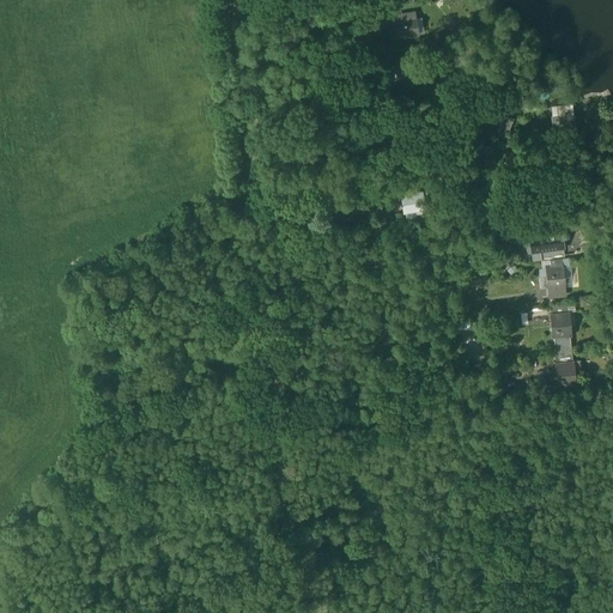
[(365,10),(366,23),(378,19),(377,8),(365,10)]
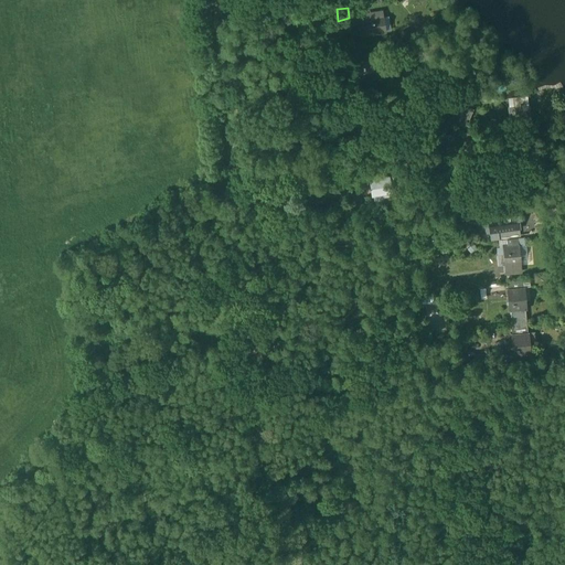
[(360,21),(362,35),(384,32),(382,18),(381,12),(370,13),(371,20),(366,20),(360,21)]
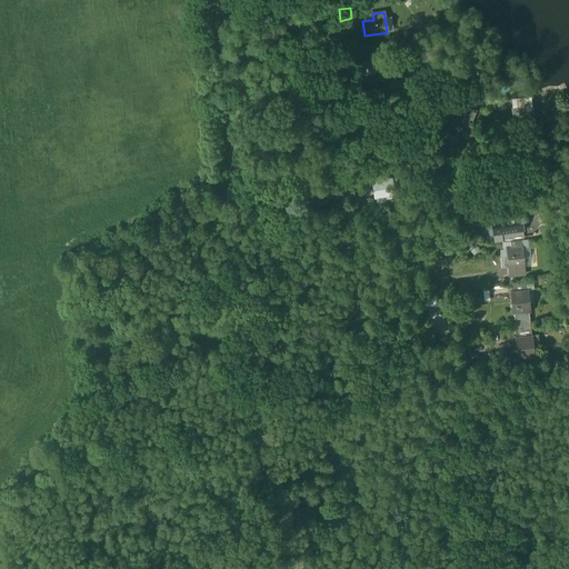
[(361,73),(362,81),(385,80),(385,79),(380,79),(379,63),(383,63),(382,62),(362,63),(362,73),(361,73)]
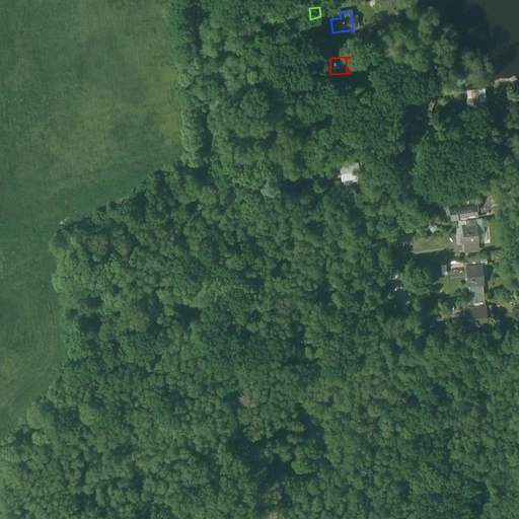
[(433,106),(433,98),(424,97),(423,105),(433,106)]
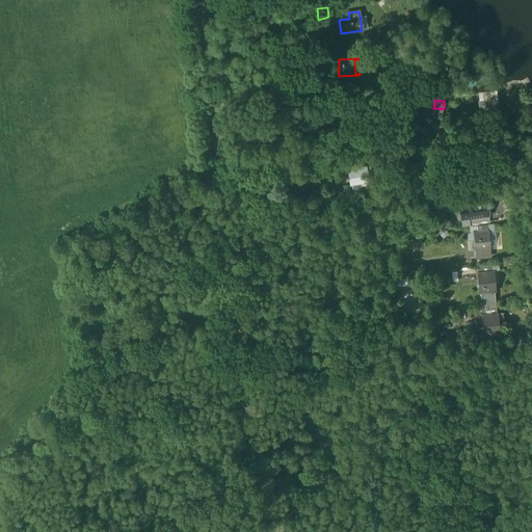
[(483,101),(484,110),(499,109),(498,100),(483,101)]
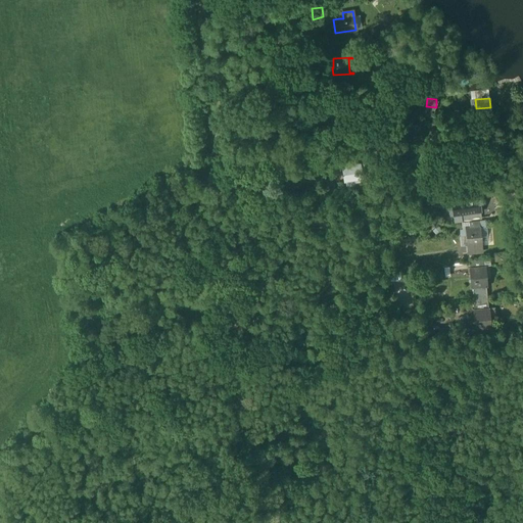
[(417,140),(416,132),(403,133),(405,142),(417,140)]
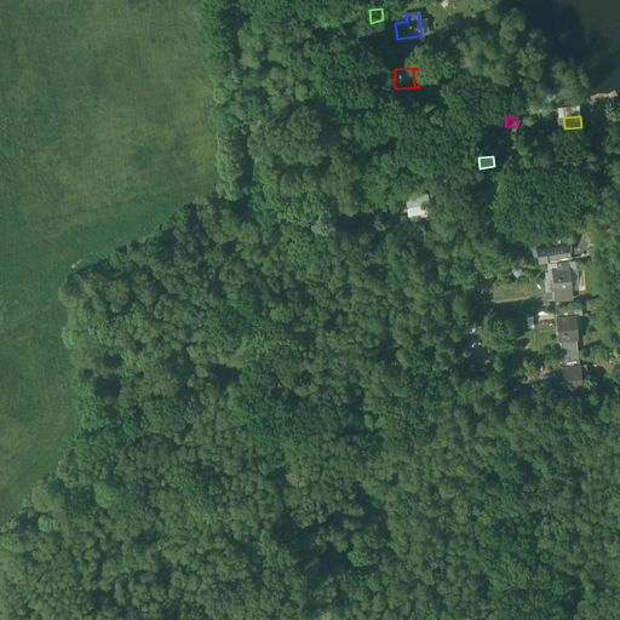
[(424,159),(425,172),(435,172),(434,159),(424,159)]
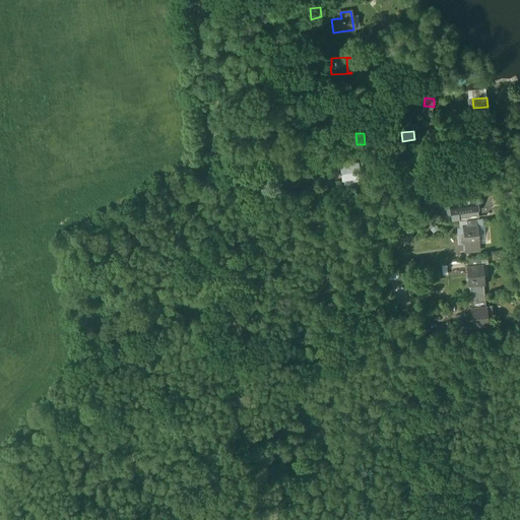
[(341,180),(341,181),(361,178),(359,164),(339,167),(339,168),(341,167),(343,180),(341,180)]
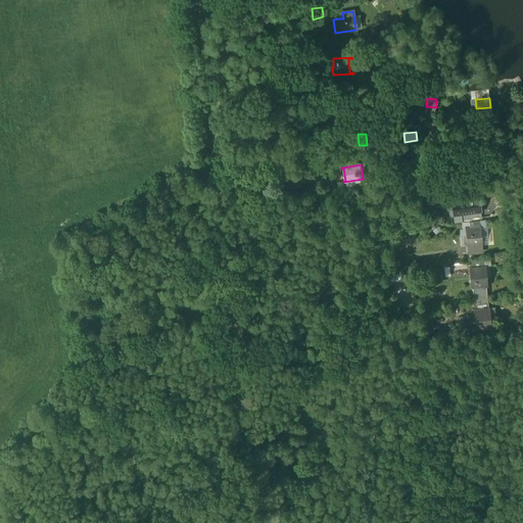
[(456,215),(476,211),(474,199),(454,201),(456,215)]
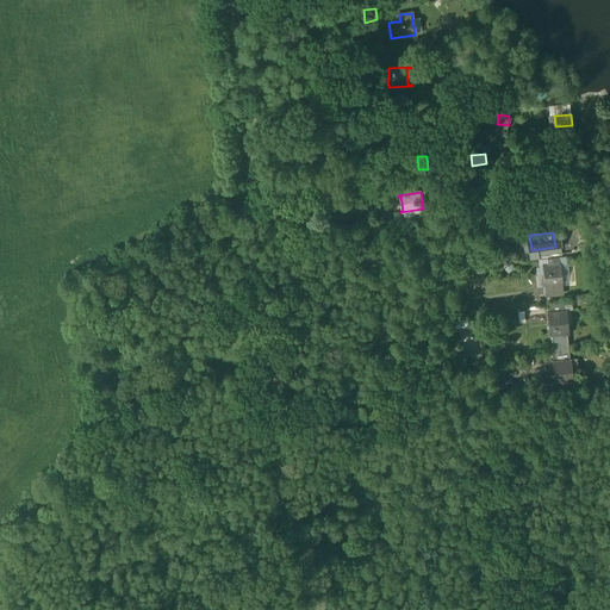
[(543,266),(546,294),(562,293),(559,265),(553,266),(543,266)]
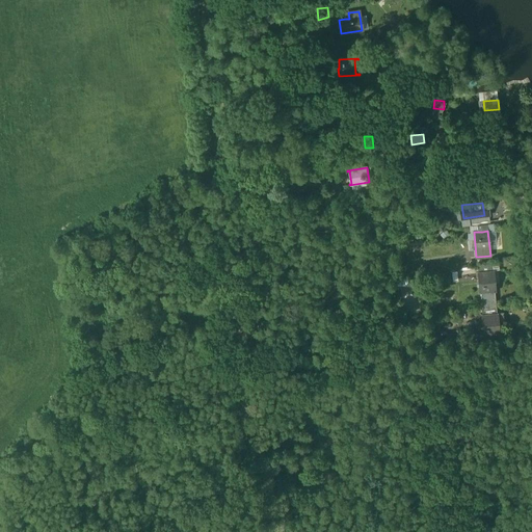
[(477,265),(478,271),(493,270),(493,263),(477,265)]
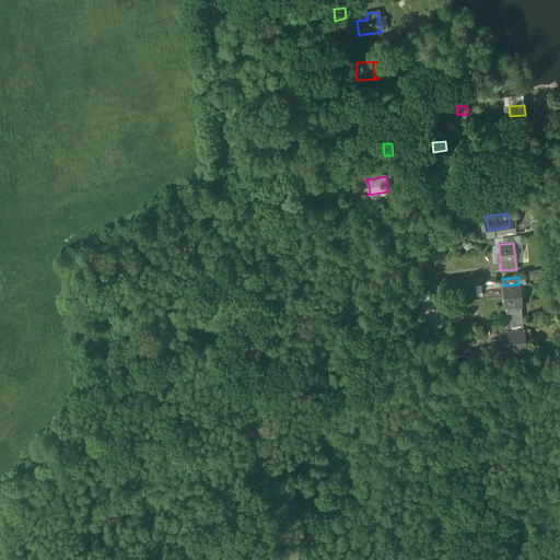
[(503,286),(504,308),(505,308),(521,307),(521,306),(520,300),(517,300),(516,287),(518,286),(518,284),(503,286)]
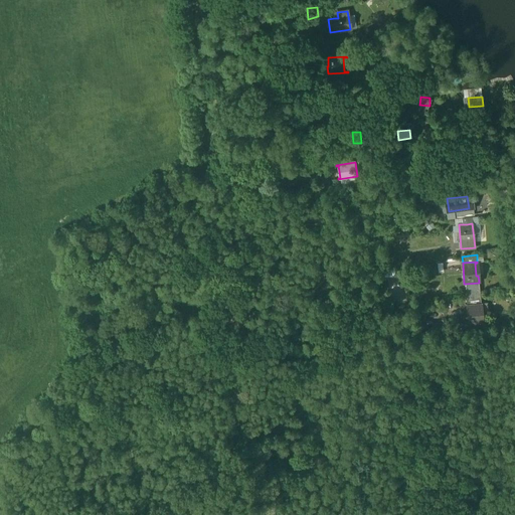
[(465,284),(466,294),(480,293),(479,283),(465,284)]
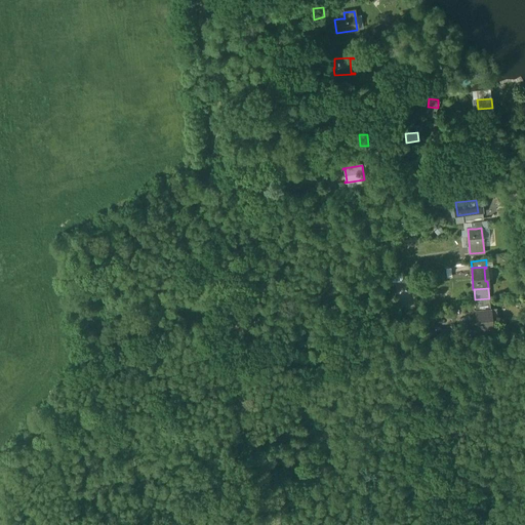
[(490,309),(489,298),(475,299),(476,310),(490,309)]
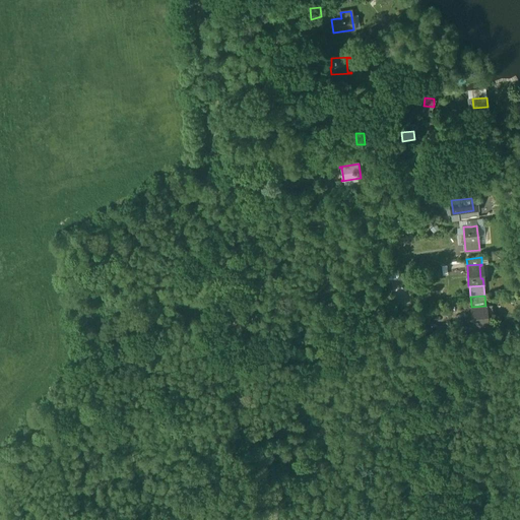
[(470,307),(472,328),(488,327),(486,320),(485,306),(471,307),(470,307)]
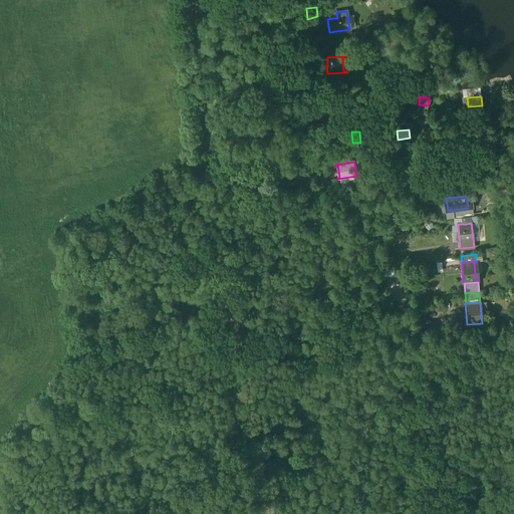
All buildings are outlined.
